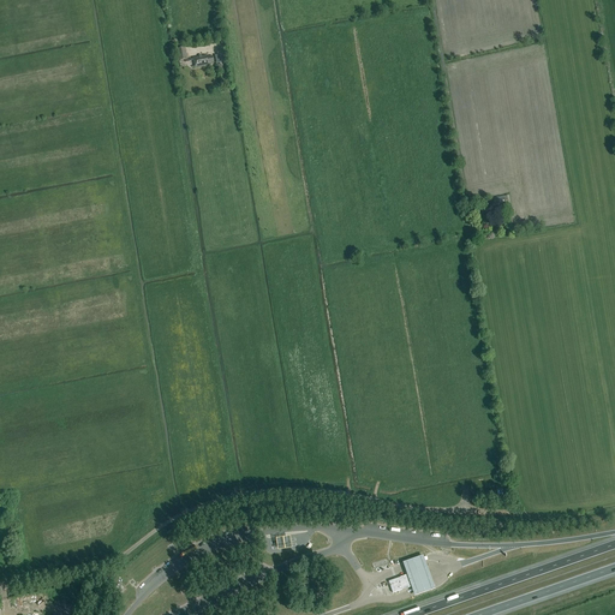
[(193,59),(189,60),(187,59),(185,48),(177,51),(179,60),(185,59),(185,63),(193,60),(195,67),(208,65),(207,64),(214,63),(213,57),(206,58),(206,55),(202,57),(201,55),(199,55),(199,58),(193,59)]
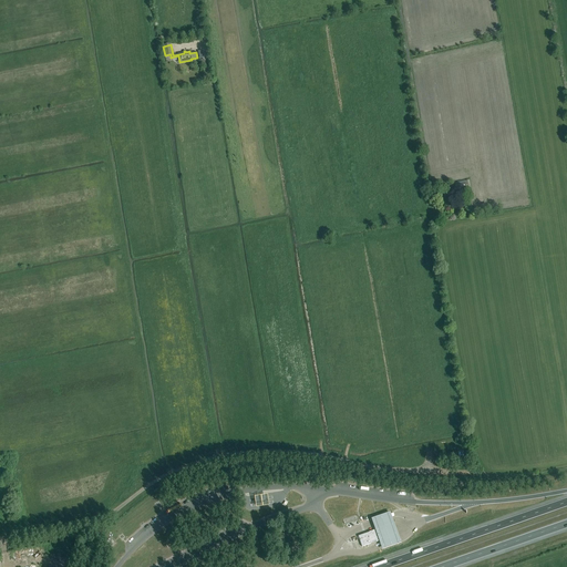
[(456,194),(451,195),(451,197),(455,197),(455,196),(460,196),(465,196),(464,191),(466,191),(465,182),(455,183),(455,186),(456,194)]
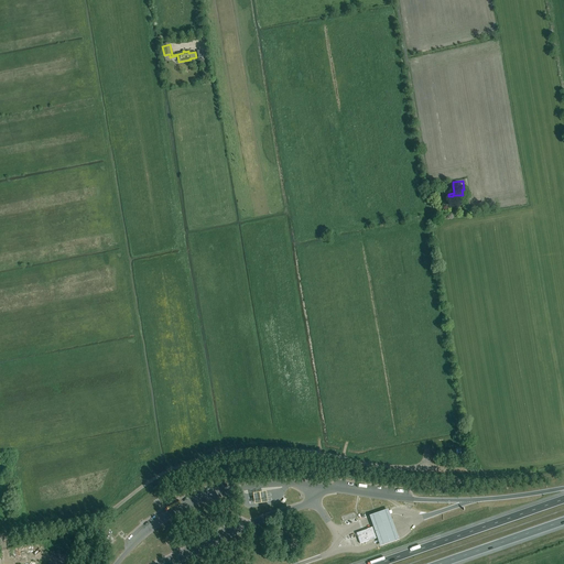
[(267,492),(253,494),(255,505),(268,502),(267,492)]
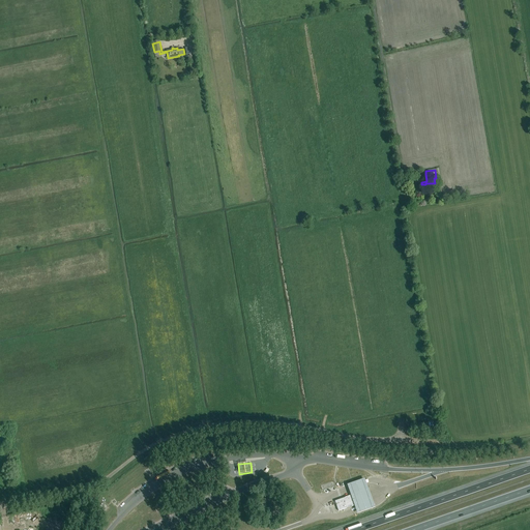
[(364,478),(347,484),(357,514),(375,508),(364,478)]
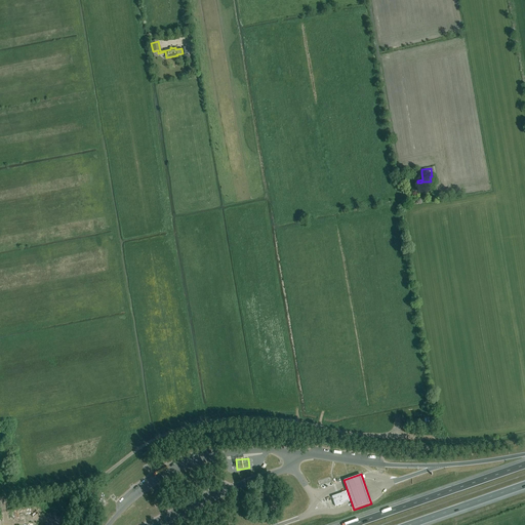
[(348,491),(331,496),(335,507),(351,500),(348,491)]
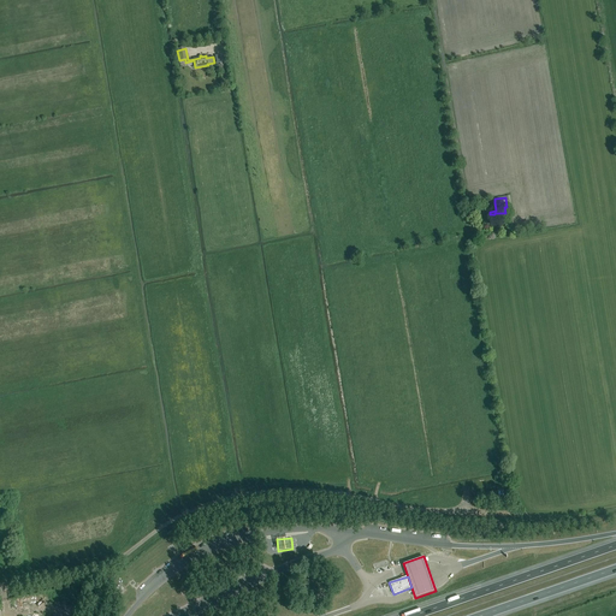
[(205,598),(190,605),(191,608),(206,600),(205,598)]
